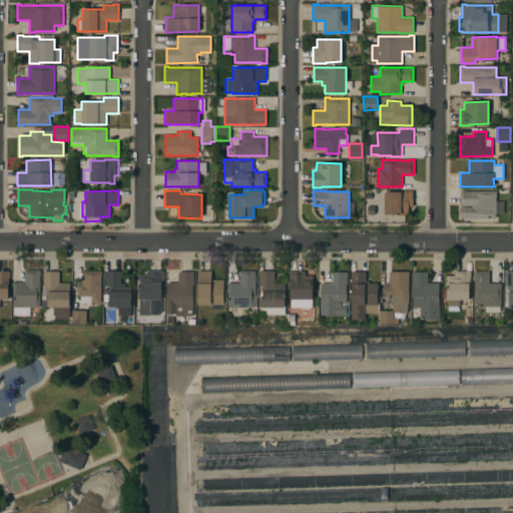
[(413,190),(413,206),(409,206),(409,214),(385,213),(376,213),(376,199),(385,199),(385,191),(399,191),(399,190),(413,190)]
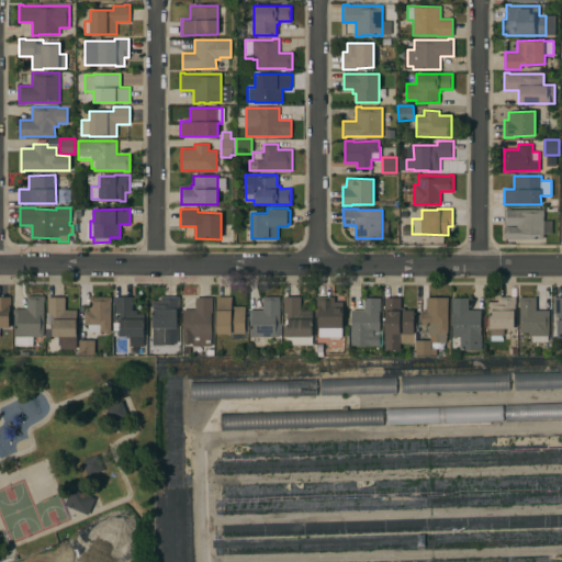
[(504,238),(504,209),(510,209),(510,210),(543,209),(543,238),(504,238)]
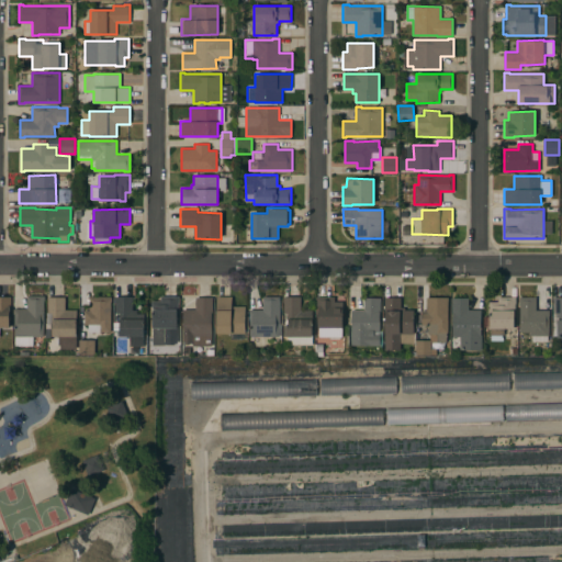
[(45,295),(45,300),(44,300),(44,336),(33,336),(33,346),(15,346),(15,336),(14,336),(14,314),(13,314),(13,308),(26,308),(26,295),(45,295)]
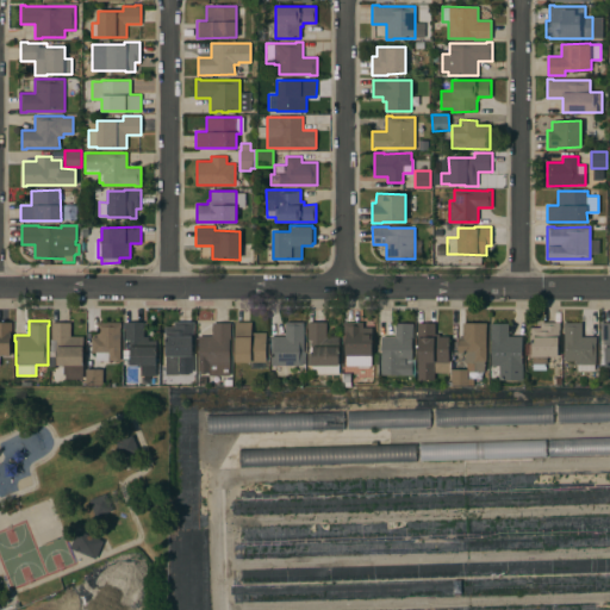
[(194,321),(194,329),(193,338),(192,338),(192,355),(186,355),(186,365),(181,365),(181,374),(166,374),(166,338),(166,332),(165,332),(165,327),(174,327),(174,321),(194,321)]
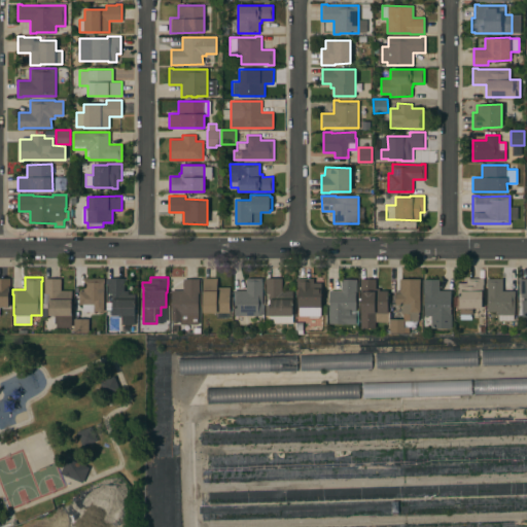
[(0,278),(10,278),(10,286),(9,286),(9,307),(0,307),(0,278)]
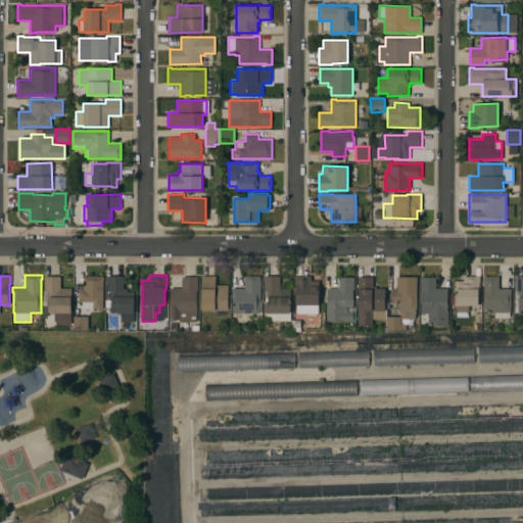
[(60,288),(72,288),(72,313),(49,313),(49,291),(44,291),(44,276),(60,276),(60,288)]
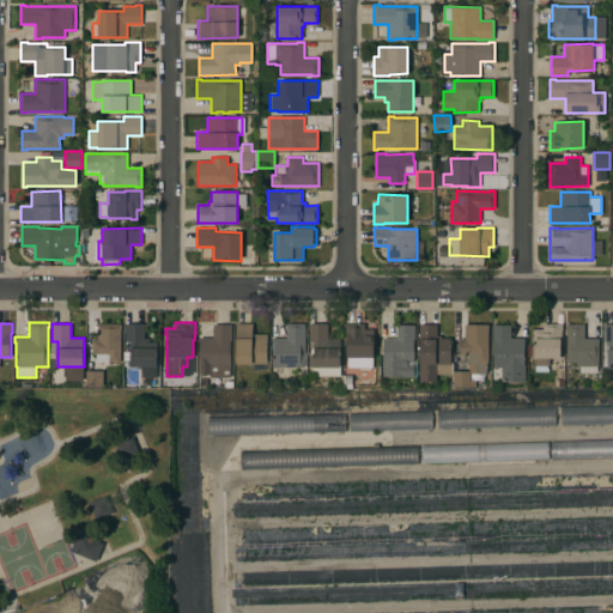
[(122,323),(122,329),(121,329),(121,362),(96,362),(96,353),(92,353),(92,344),(91,344),(91,338),(98,338),(98,323),(122,323)]
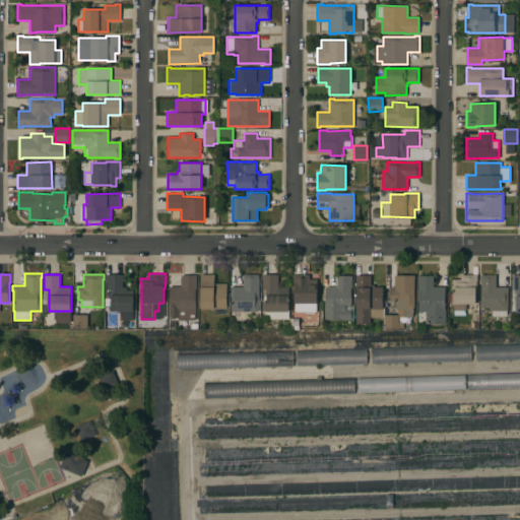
[(123,274),(123,286),(127,286),(127,289),(133,289),(133,321),(120,321),(120,312),(111,311),(111,296),(111,289),(107,289),(107,279),(107,274),(123,274)]
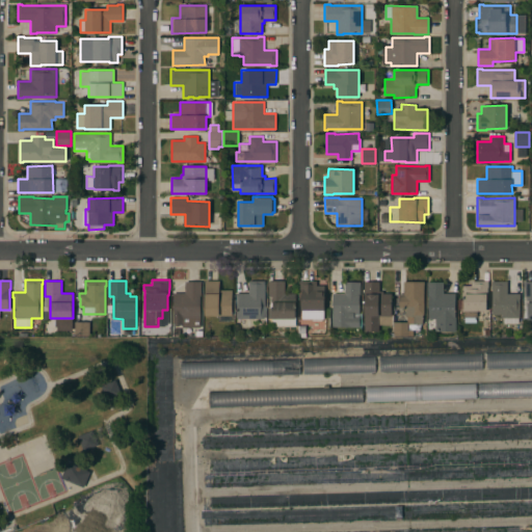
[(174,292),(185,292),(185,281),(202,281),(202,297),(201,297),(201,325),(189,325),(189,327),(182,327),(182,325),(174,325),(174,292)]
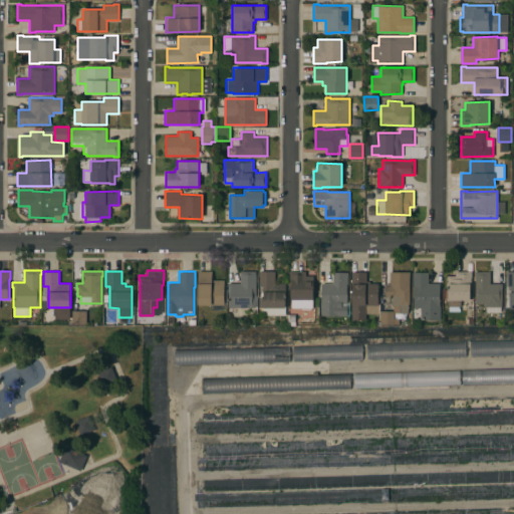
[(212,271),(212,280),(224,280),(225,304),(224,304),(224,310),(211,310),(211,304),(199,304),(199,271),(212,271)]
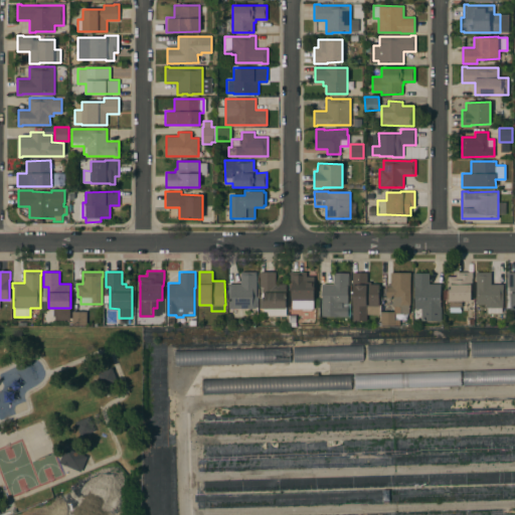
[(241,284),(241,272),(256,272),(256,308),(229,308),(229,288),(228,288),(228,284),(241,284)]
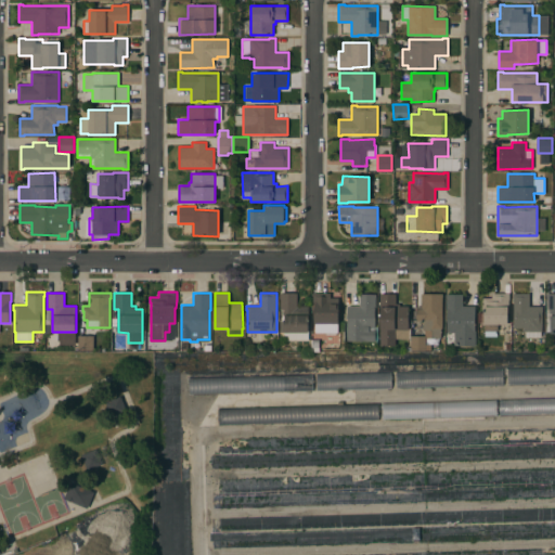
[(297,306),(309,306),(309,340),(284,339),(284,332),(281,332),(281,321),(284,321),(284,309),(281,309),(281,298),(280,298),(280,293),(297,293),(297,306)]
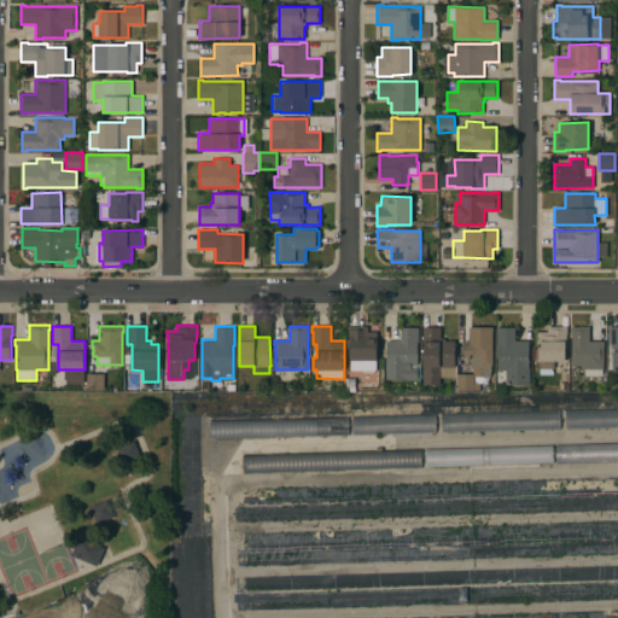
[(367,326),(367,332),(377,332),(378,360),(377,360),(377,372),(351,372),(351,360),(350,360),(350,334),(349,334),(349,326),(367,326)]
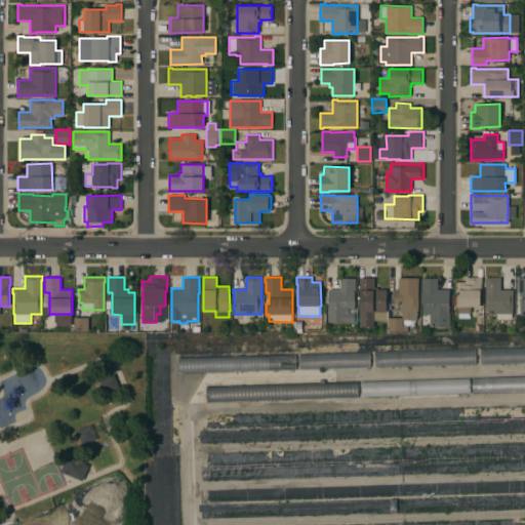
[(482,277),(482,283),(481,283),(481,307),(471,307),(471,313),(470,313),(470,318),(458,318),(458,287),(456,287),(456,281),(466,281),(466,277),(482,277)]
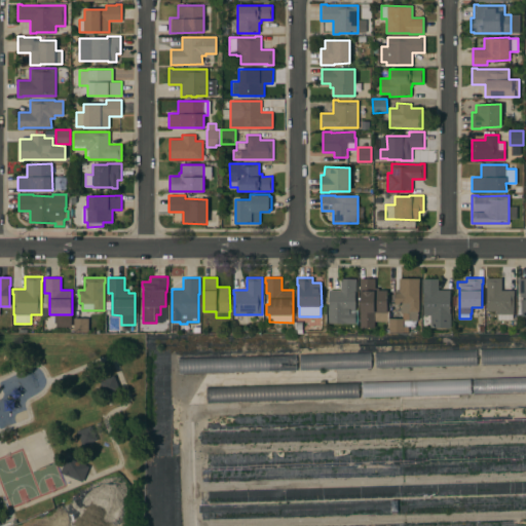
[(487,283),(486,283),(486,277),(501,277),(501,290),(515,290),(515,296),(514,296),(514,314),(513,314),(513,320),(498,320),(498,314),(495,314),(495,310),(487,310),(487,283)]
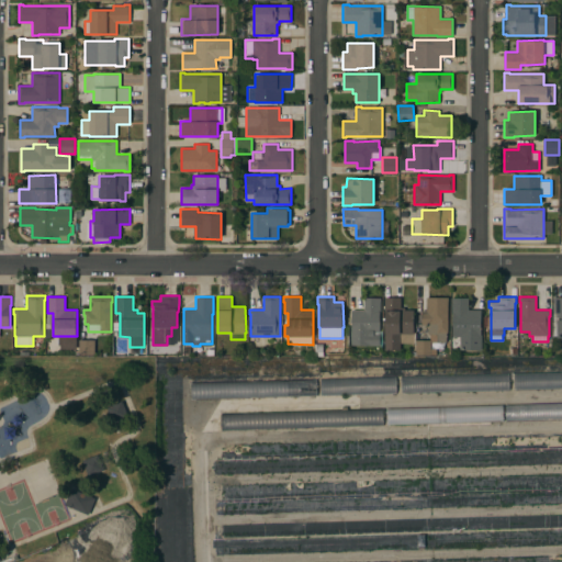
[(561,337),(558,337),(558,332),(553,332),(553,302),(552,302),(552,296),(561,296),(561,337)]
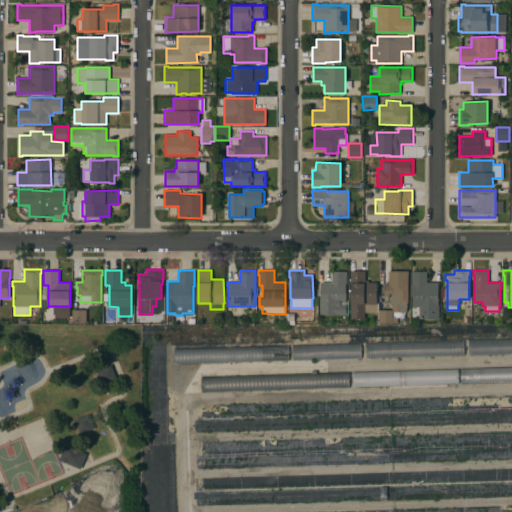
[(320,314),(320,300),(320,282),(332,282),(332,271),(347,271),(347,284),(346,284),(346,304),(347,304),(346,315),(320,314)]
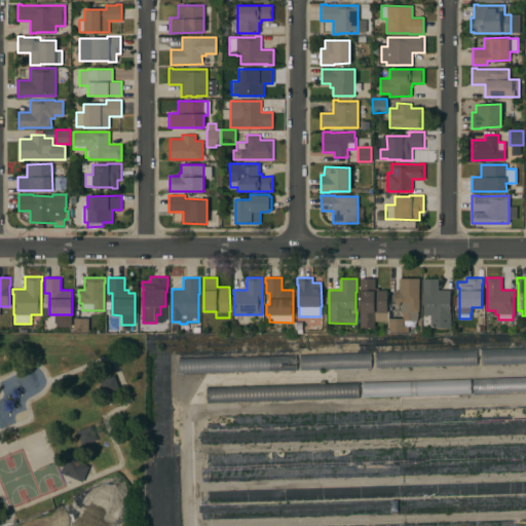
[(389,321),(375,321),(375,328),(360,328),(360,278),(375,278),(375,288),(379,288),(379,290),(387,290),(387,311),(389,311),(389,321)]
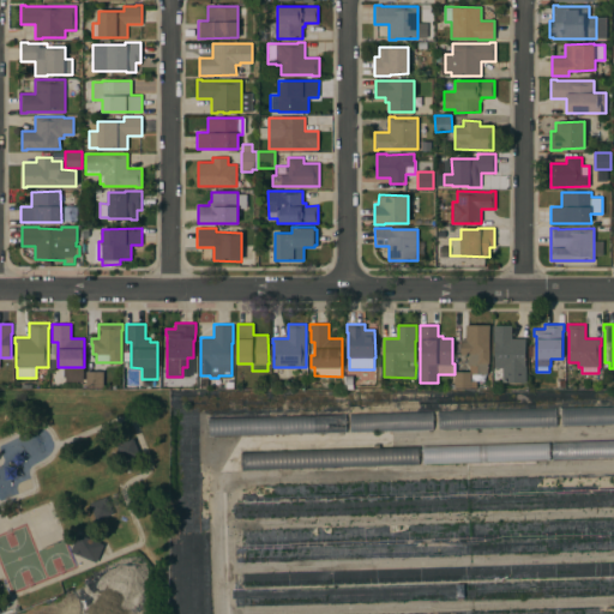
[(456,372),(469,372),(469,366),(468,366),(468,355),(461,355),(461,339),(465,339),(465,325),(491,325),(491,329),(489,329),(489,362),(488,362),(488,374),(471,374),(471,380),(477,380),(477,387),(456,387),(456,372)]
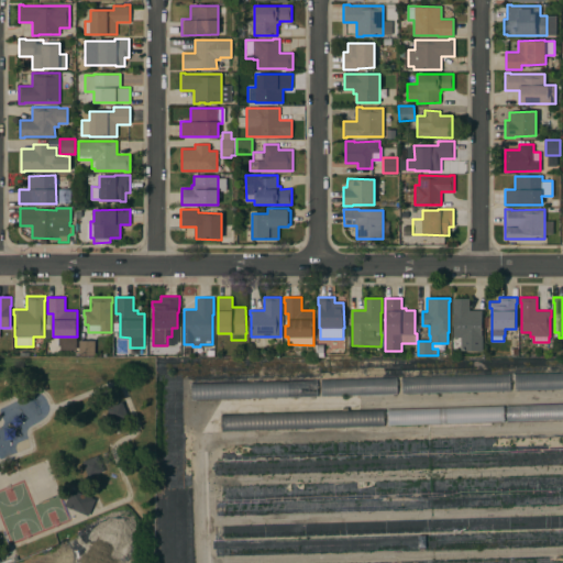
[(470,310),(482,310),(482,334),(483,334),(483,350),(461,351),(461,338),(454,338),(453,313),(452,313),(452,298),(470,298),(470,310)]
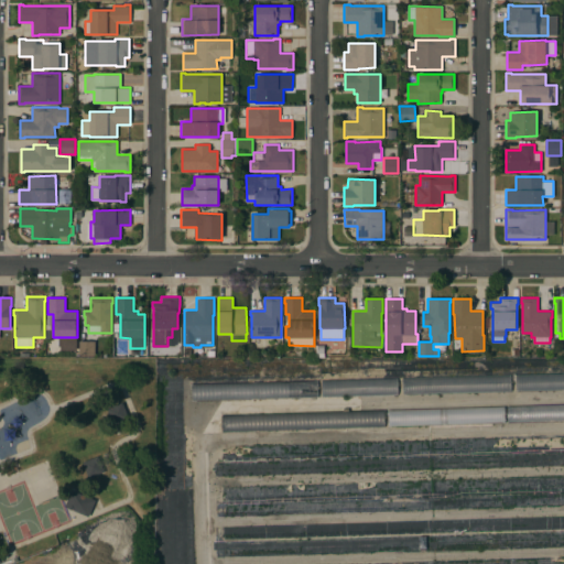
[(79,340),(95,340),(95,356),(79,356),(79,340)]
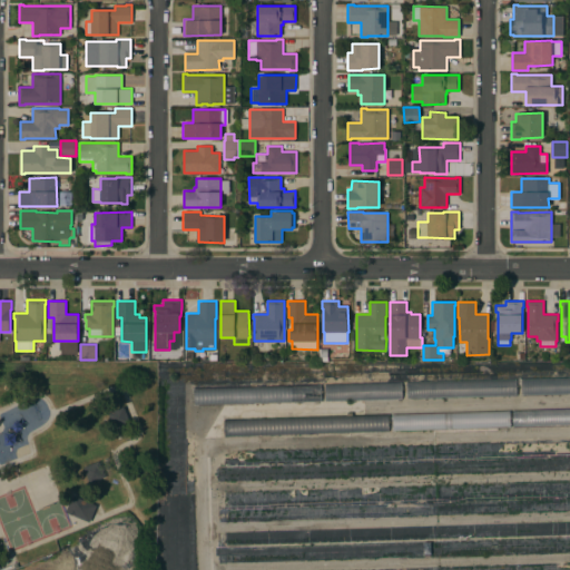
[(569,376),(569,392),(521,394),(521,379),(569,376)]
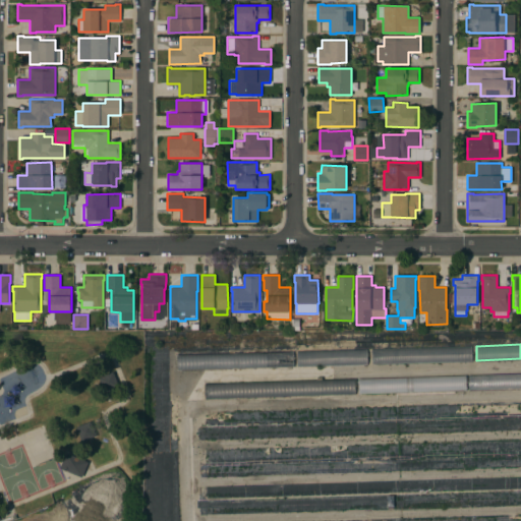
[(372,364),(371,349),(472,346),(472,360),(372,364)]
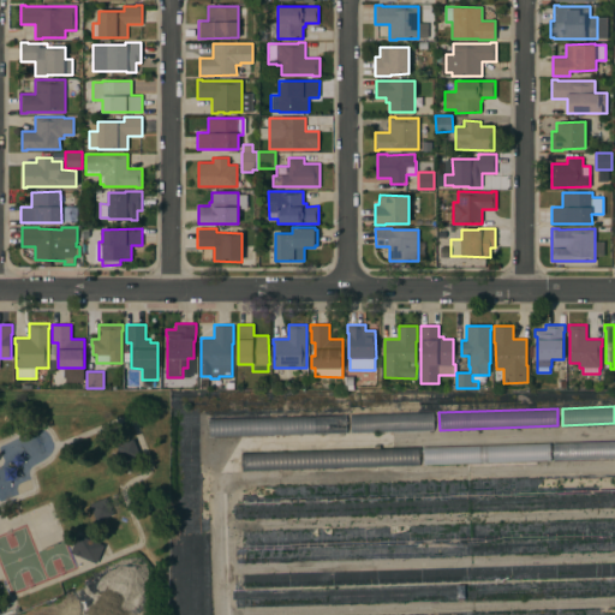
[(351,433),(350,415),(434,412),(434,430),(351,433)]
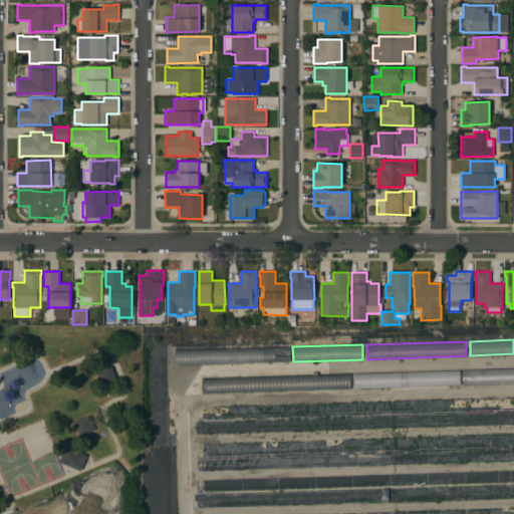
[(175,364),(175,349),(289,346),(290,361),(175,364)]
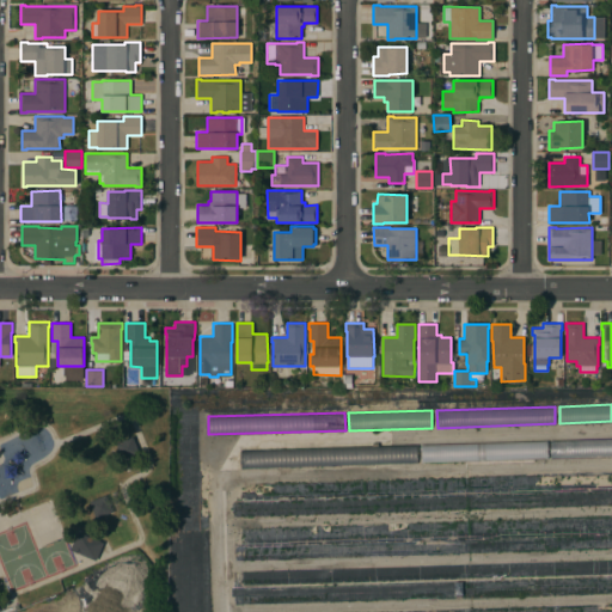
[(140,453),(123,459),(116,442),(133,436),(140,453)]
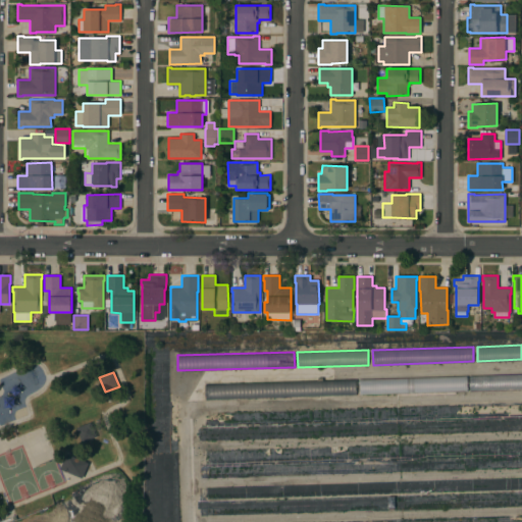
[(521,388),(469,390),(469,375),(521,373),(521,388)]
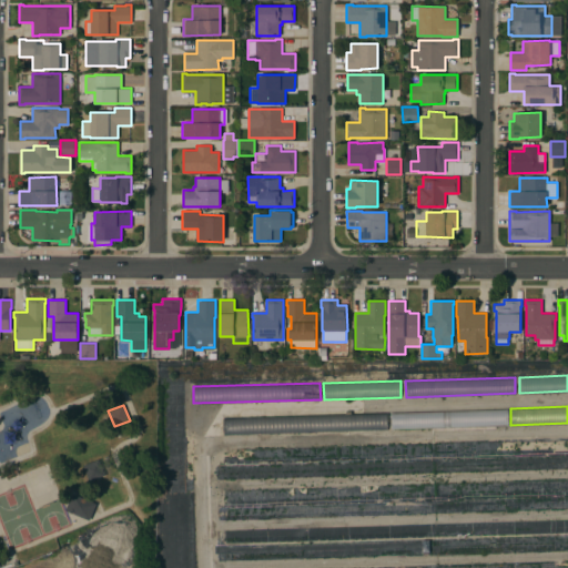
[(392,428),(392,413),(508,409),(508,425),(392,428)]
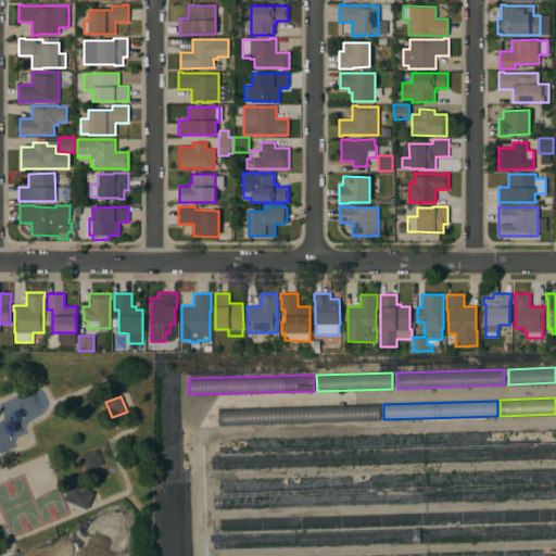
[(219,425),(218,408),(379,404),(379,420),(219,425)]
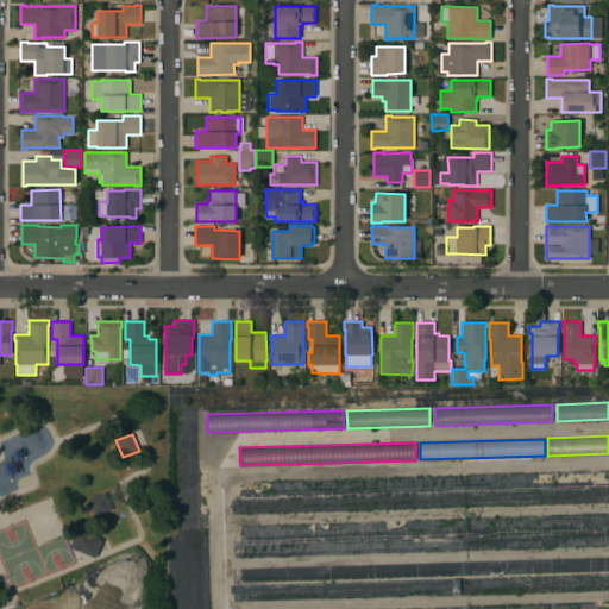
[(106,493),(113,509),(95,516),(89,498),(106,493)]
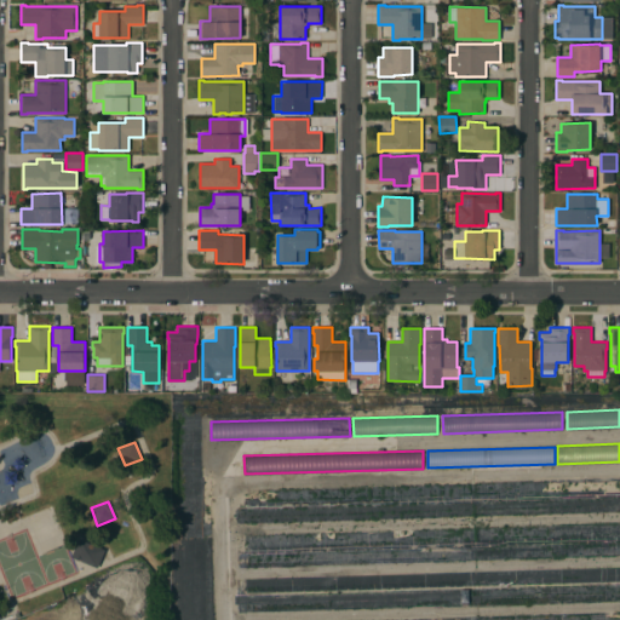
[(72,556),(79,538),(105,549),(97,568),(72,556)]
